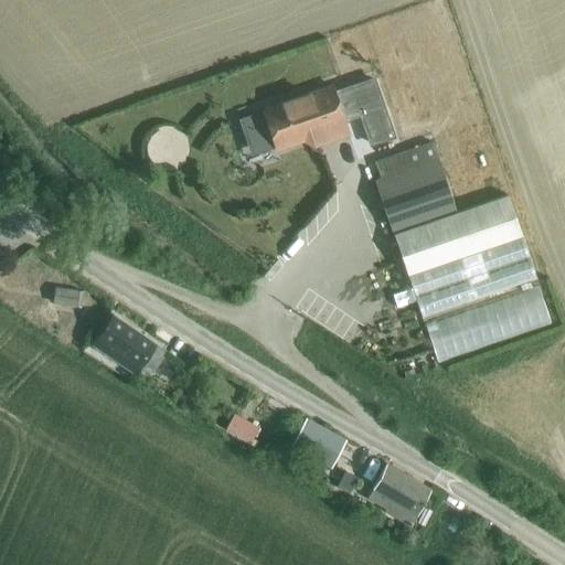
[(264,113),(241,120),(252,153),(275,146),(276,150),(321,134),(324,142),(348,135),(331,86),(263,110),(264,113)]
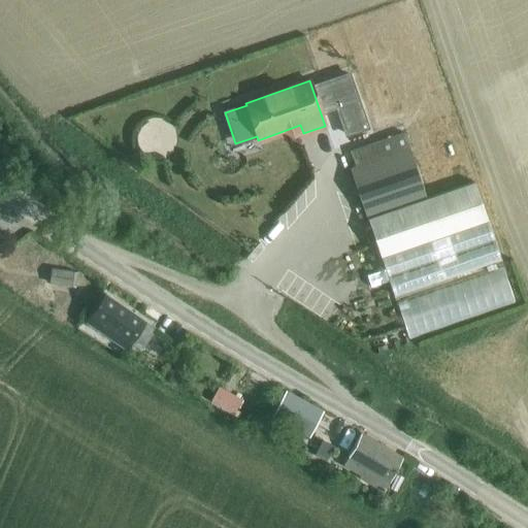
[(352,149),(357,167),(350,169),(366,218),(367,218),(394,296),(500,259),(474,183),(427,199),(409,149),(403,131),(352,149)]
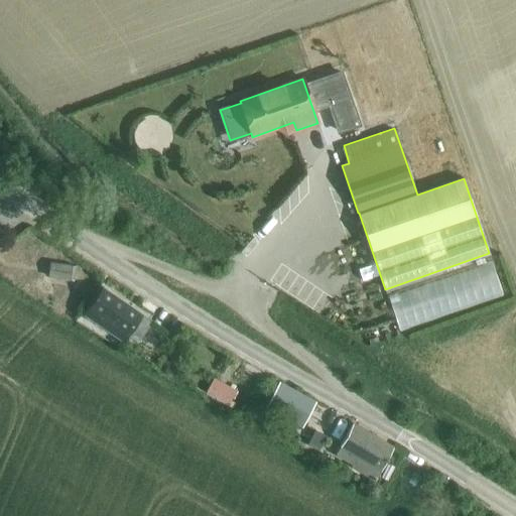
[(69,280),(71,266),(50,263),(48,277),(69,280)]
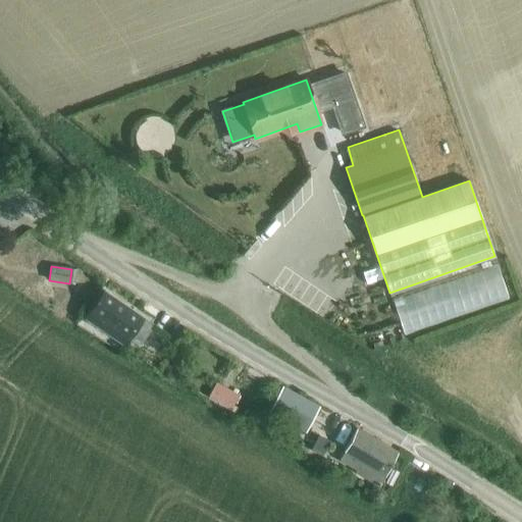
[(142,317),(101,292),(89,313),(90,313),(85,321),(113,340),(118,331),(139,345),(152,324),(142,317)]
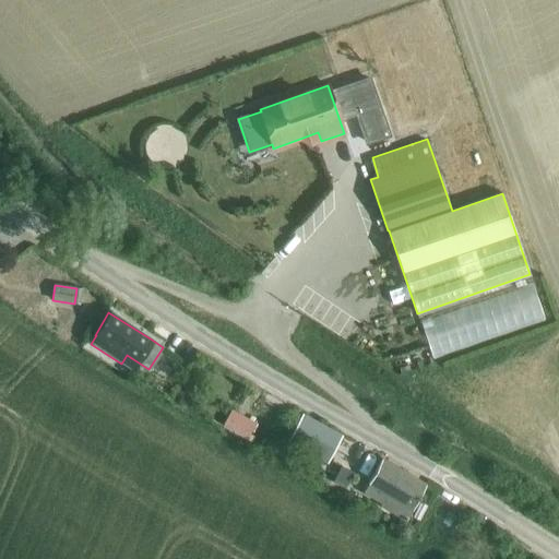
[(246,438),(254,423),(232,409),(223,425),(246,438)]
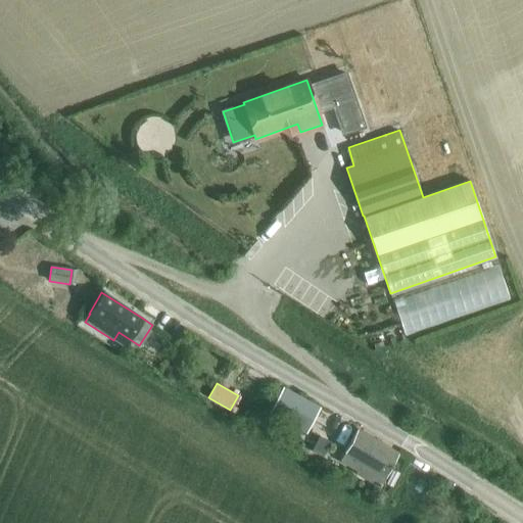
[(312,420),(319,408),(282,388),(270,410),(286,419),(291,409),(312,420)]
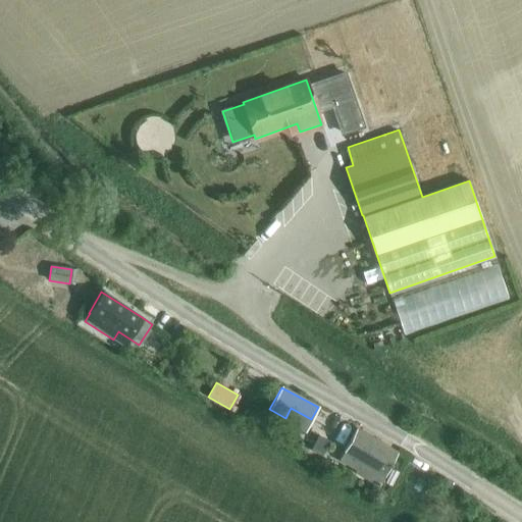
[(356,474),(379,486),(397,454),(354,430),(342,455),(360,465),(356,474)]
